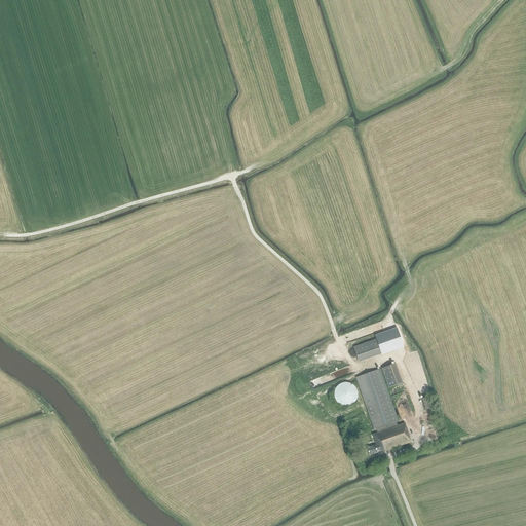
[(376,339),(353,347),(358,360),(380,351),(376,339)]
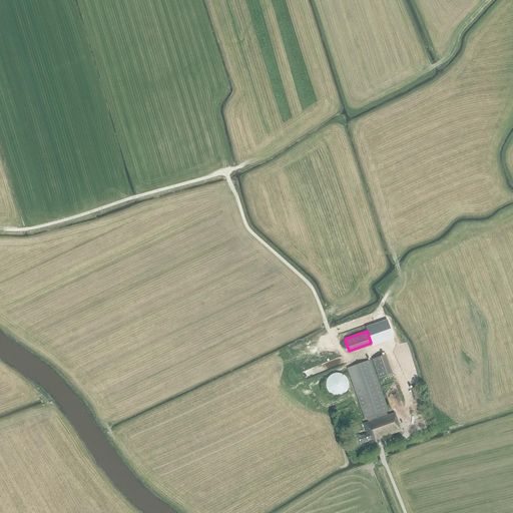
[(379,379),(393,374),(386,355),(373,360),(379,379)]
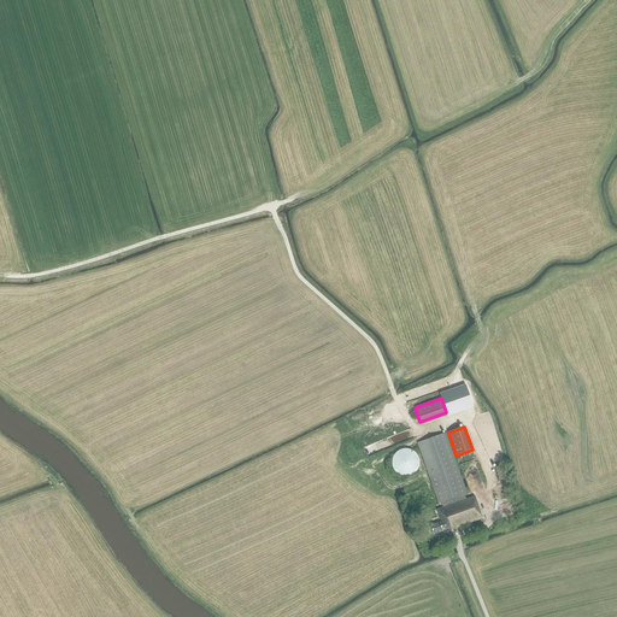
[(482,518),(475,497),(472,497),(470,492),(466,493),(446,433),(417,442),(439,504),(441,503),(442,507),(436,510),(441,522),(440,523),(430,526),(434,534),(442,532),(450,528),(451,530),(482,518)]
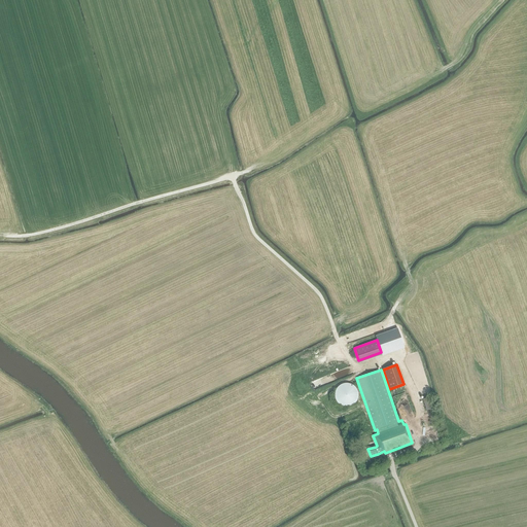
[(351,384),(350,384),(349,384),(348,384),(347,383),(345,384),(344,384),(343,384),(342,384),(341,385),(340,385),(340,386),(339,386),(338,387),(338,388),(337,388),(337,389),(336,390),(336,391),(336,392),(335,392),(335,393),(335,394),(335,395),(335,396),(335,397),(336,399),(336,400),(337,401),(337,402),(338,403),(339,403),(339,405),(340,406),(341,406),(342,406),(342,407),(343,407),(344,407),(345,407),(346,408),(347,408),(348,407),(349,407),(350,407),(351,407),(352,406),(353,406),(353,405),(354,405),(355,403),(355,402),(356,402),(356,401),(357,401),(357,400),(357,399),(358,398),(358,397),(358,396),(358,395),(358,394),(358,393),(358,392),(357,391),(357,390),(357,389),(356,389),(356,388),(355,388),(355,387),(354,386),(353,386),(353,385),(352,385),(351,384)]
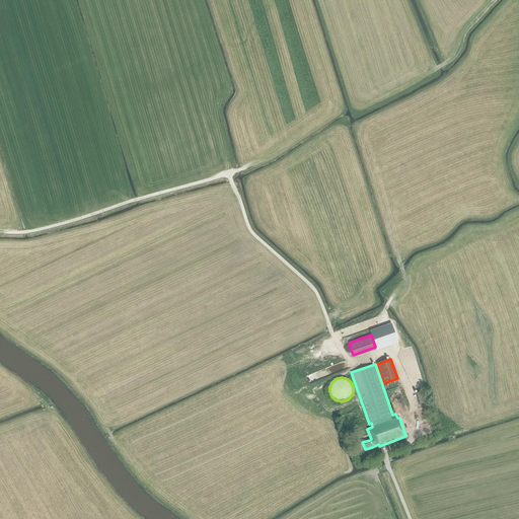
[(420,404),(427,402),(424,390),(417,393),(420,404)]
